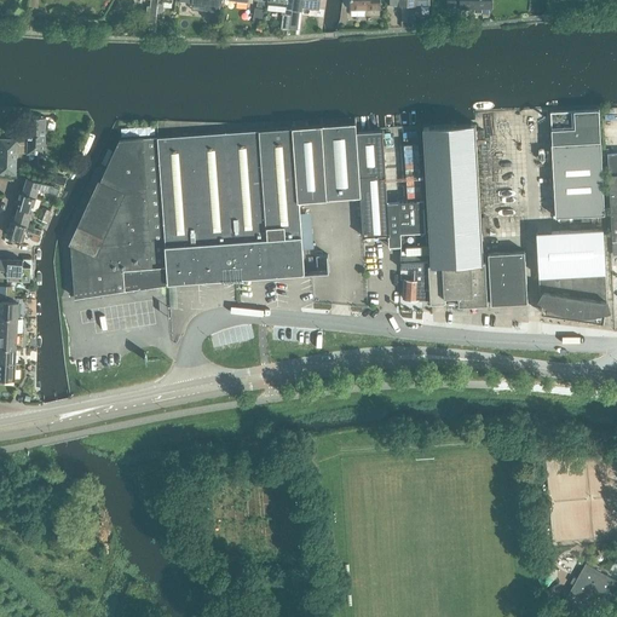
[(138,0),(149,1),(149,7),(145,7),(143,23),(148,23),(146,33),(153,34),(154,23),(154,18),(156,0),(138,0)]
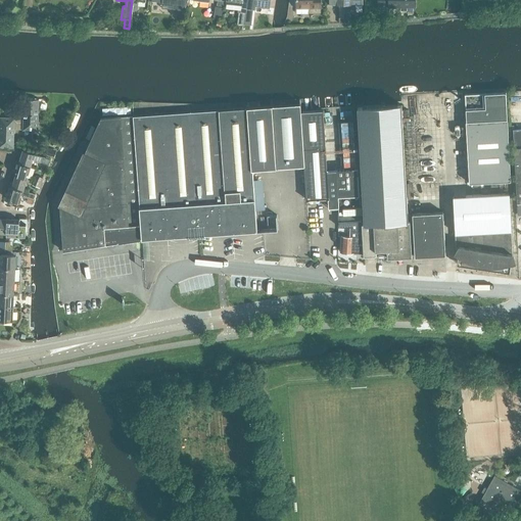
[(132,0),(130,15),(131,15),(135,16),(135,13),(136,3),(144,4),(144,0),(132,0)]
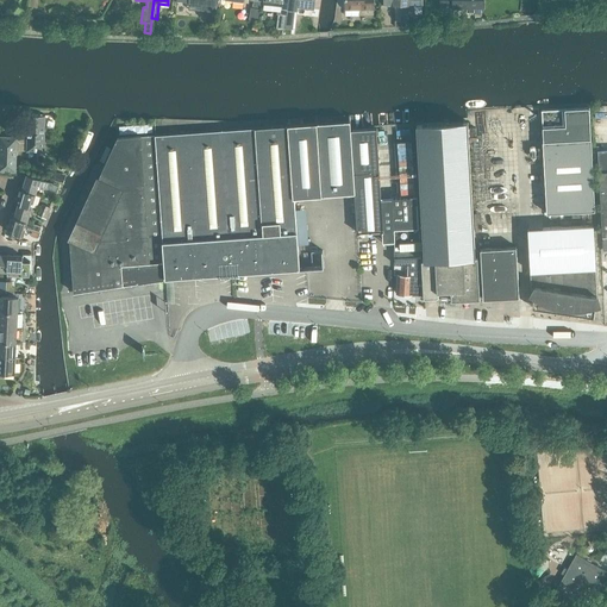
[(187,0),(187,7),(200,8),(200,13),(211,14),(216,0),(187,0)]
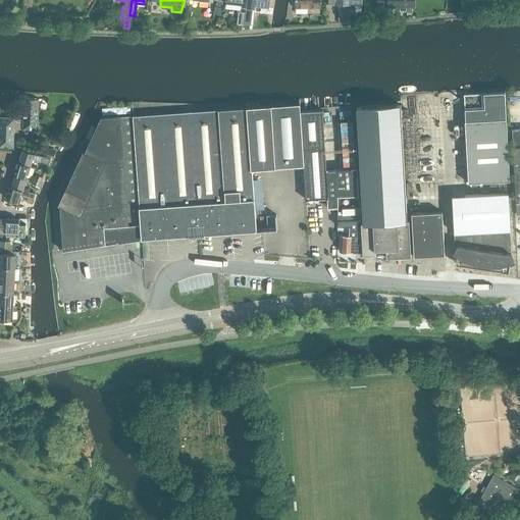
[(224,0),(224,4),(223,10),(239,12),(240,9),(240,0),(224,0)]
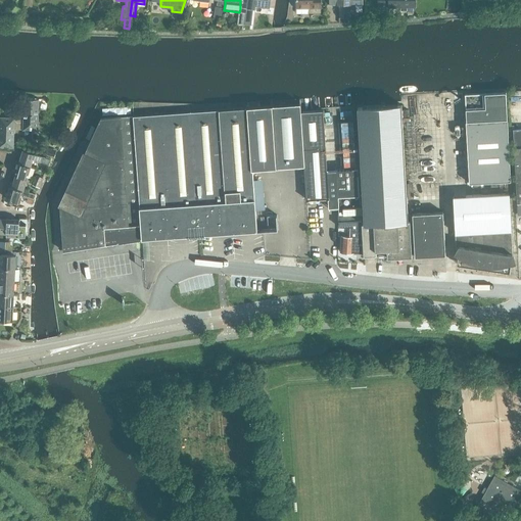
[(243,14),(242,26),(249,27),(251,11),(253,12),(253,8),(269,10),(269,0),(246,0),(245,10),(244,15),(243,14)]
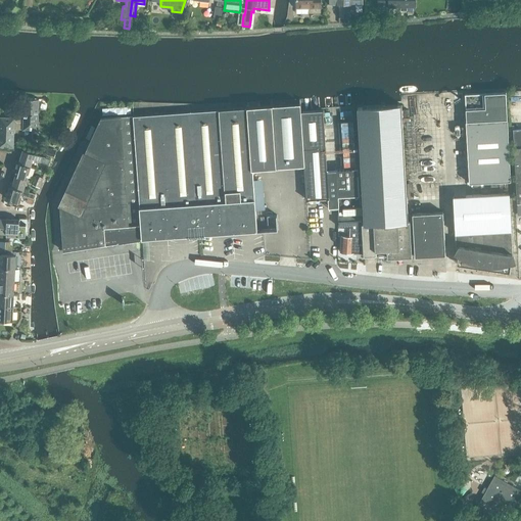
[(294,6),(294,14),(319,14),(319,0),(293,0),(293,6),(294,6)]
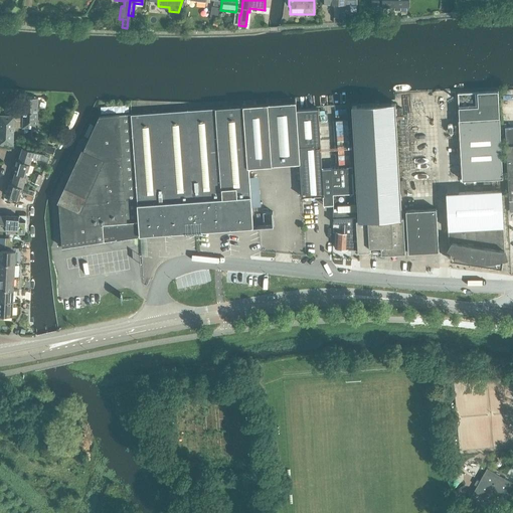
[(322,0),(323,5),(332,5),(332,19),(332,25),(337,24),(337,19),(337,0),(322,0)]
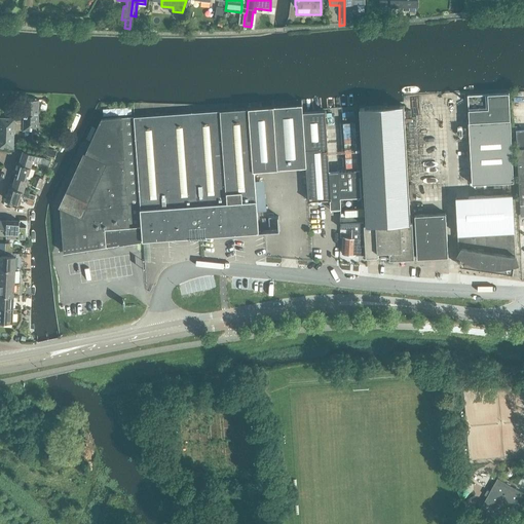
[(344,0),(344,20),(344,25),(350,25),(350,14),(357,14),(357,5),(363,5),(363,0),(344,0)]
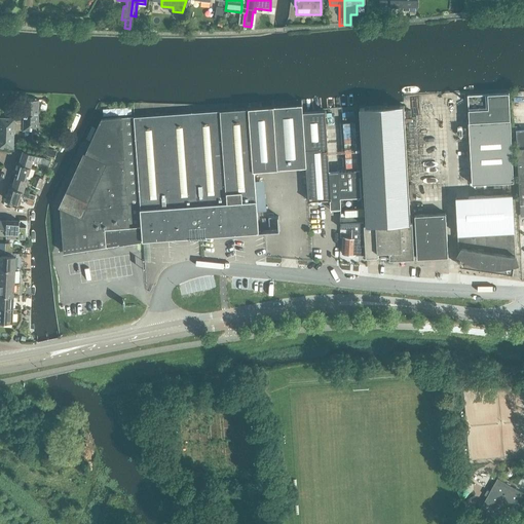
[(379,0),(379,10),(390,10),(390,8),(402,8),(402,12),(414,12),(414,7),(415,7),(415,0),(379,0)]
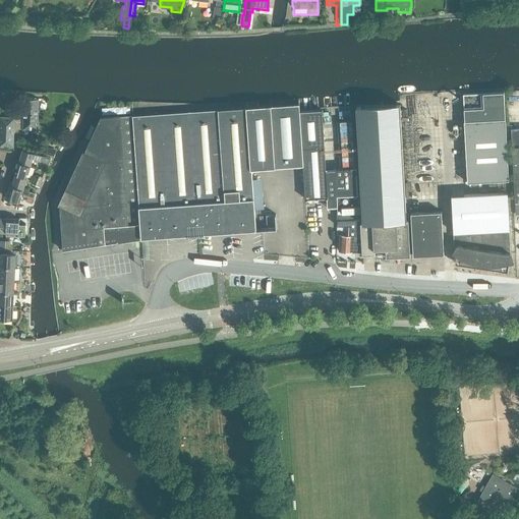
[(99,5),(95,11),(101,14),(105,8),(99,5)]
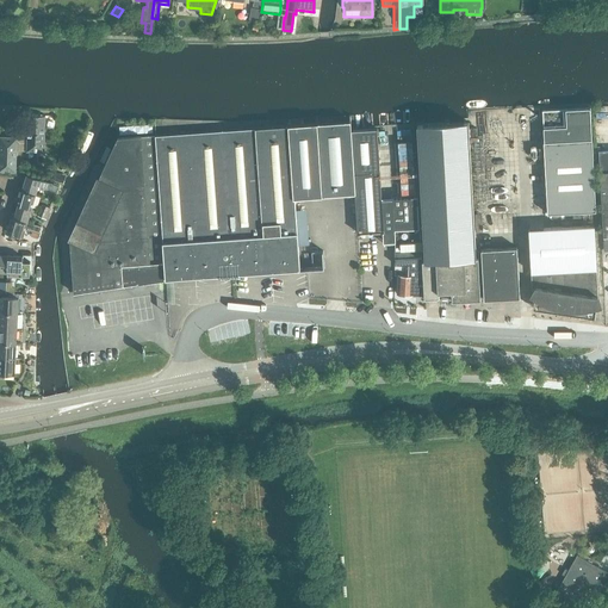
[(594,213),(588,110),(540,112),(546,216),(594,213)]
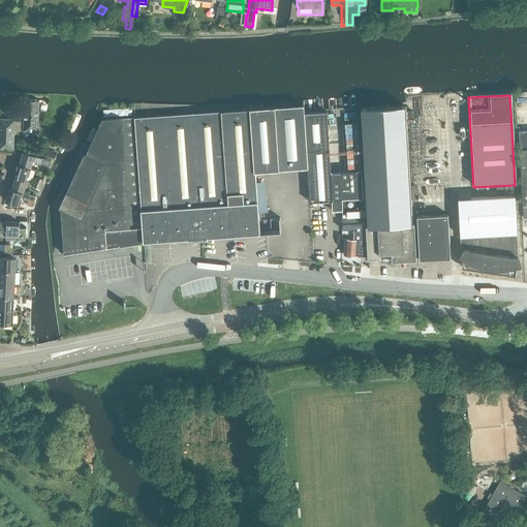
[(36,127),(37,102),(22,101),(22,122),(12,121),(0,120),(0,150),(12,151),(12,150),(12,132),(21,132),(36,133),(36,127)]
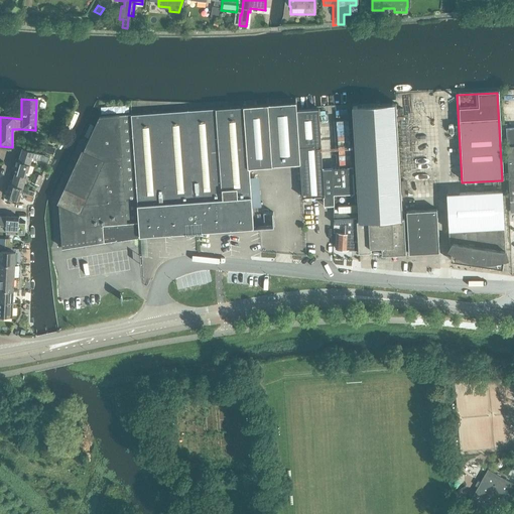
[(294,104),(186,112),(196,234),(252,230),(252,229),(247,229),(246,220),(251,219),(248,168),(298,165),(295,112),(295,111),(294,104)]
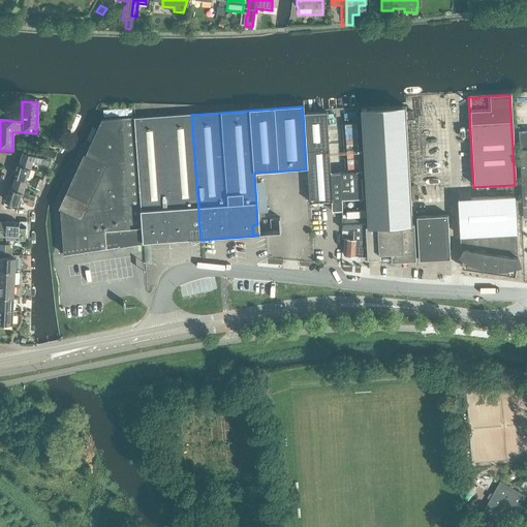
[(366,227),(411,225),(405,107),(400,107),(361,110),(366,227)]
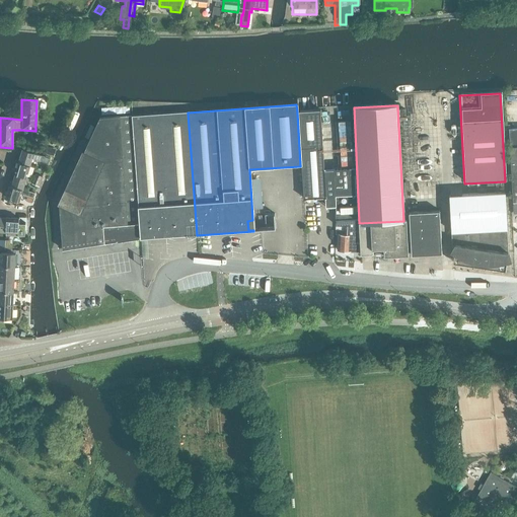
[(319,112),(297,113),(300,166),(303,200),(305,200),(315,200),(324,199),(322,170),(319,112)]
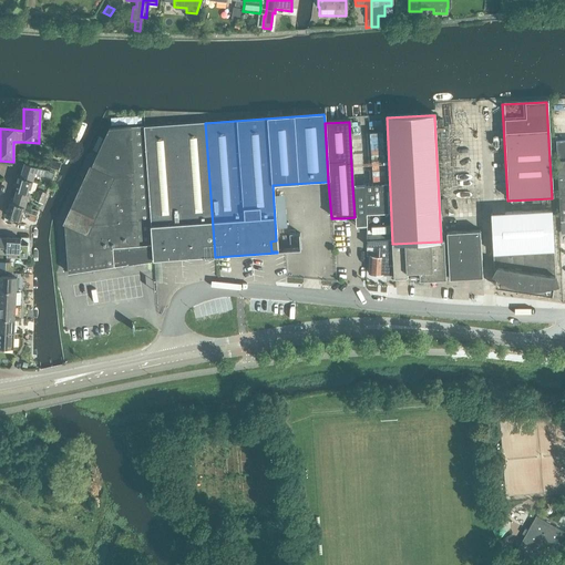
[(143,127),(152,260),(152,262),(213,257),(215,257),(205,123),(143,127)]
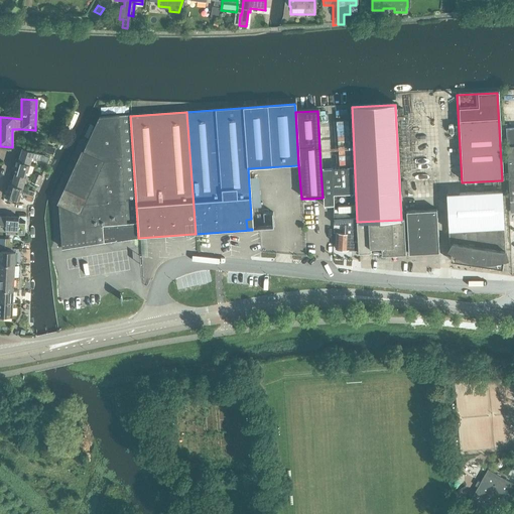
[(138,237),(130,116),(118,117),(118,116),(98,118),(56,205),(57,205),(60,250),(103,244),(103,243),(104,242),(104,244),(125,240),(125,239),(138,237)]
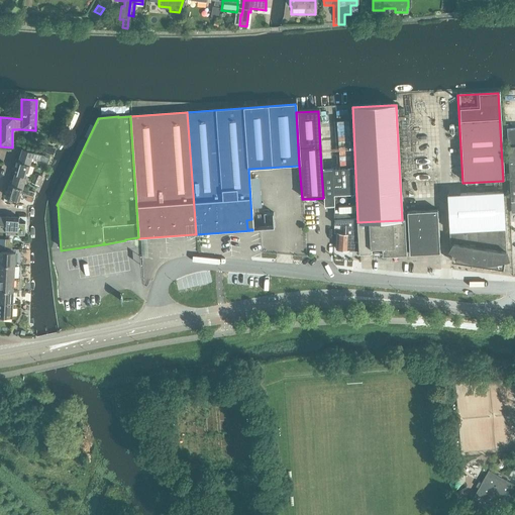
[(514,129),(506,130),(510,215),(514,214),(514,129)]
